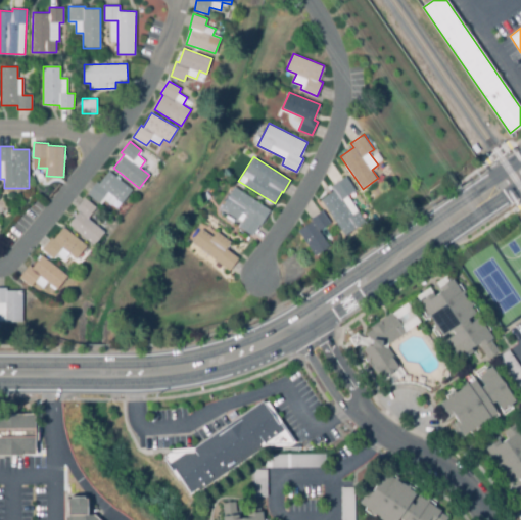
[(112,205),(103,198),(100,202),(88,193),(96,182),(99,184),(108,171),(133,189),(123,202),(116,198),(112,205)]
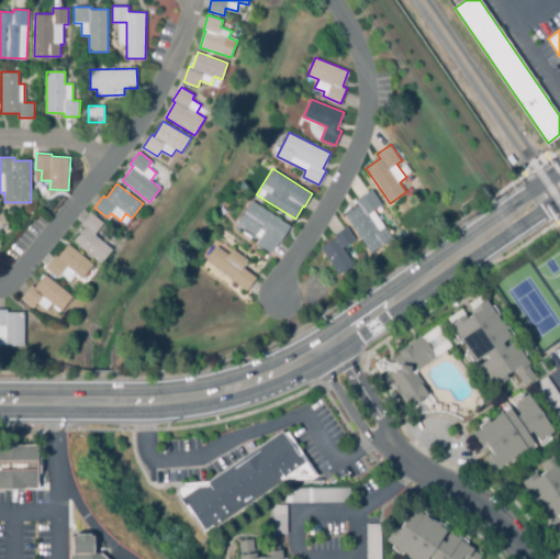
[(371,253),(345,213),(359,204),(356,199),(372,188),(382,203),(374,209),(393,237),(371,253)]
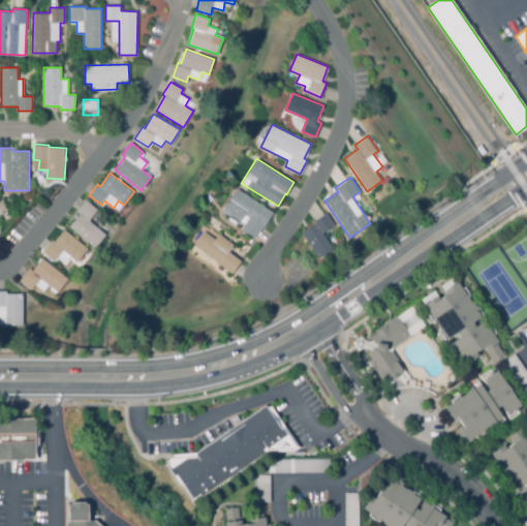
[(255,239),(241,228),(249,216),(245,214),(241,220),(223,210),(237,188),(274,212),(264,227),(264,226),(255,239)]
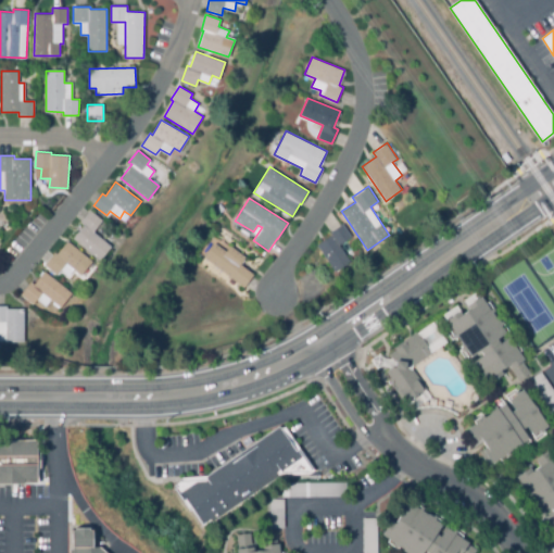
[(100,261),(73,238),(85,224),(80,222),(90,210),(102,221),(93,231),(112,247),(100,261)]
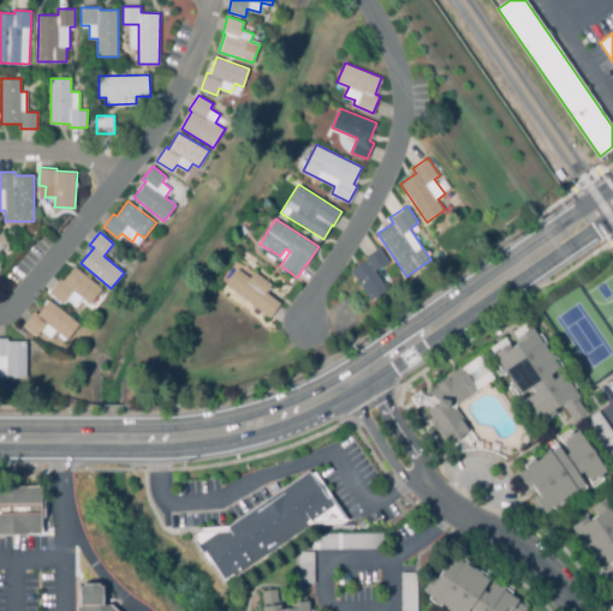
[(372,301),(351,269),(367,259),(364,257),(380,246),(390,262),(376,270),(388,289),(372,301)]
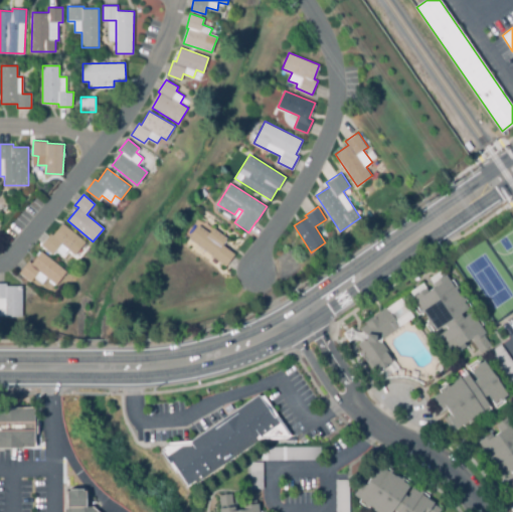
[(64,256),(56,249),(52,254),(41,244),(50,233),(52,235),(63,222),(86,242),(75,254),(69,249),(64,256)]
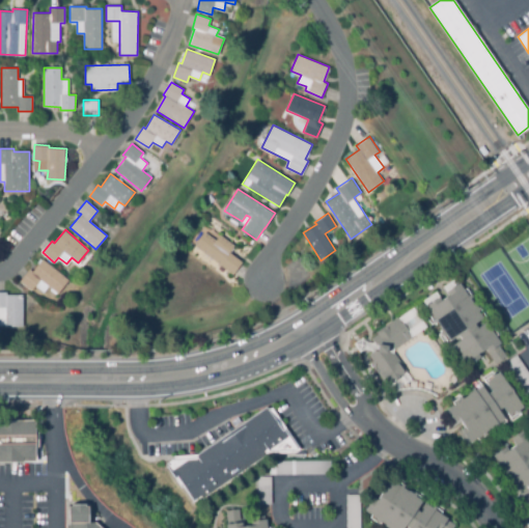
[(232,274),(195,246),(205,232),(217,240),(221,234),(234,245),(229,252),(243,261),(232,274)]
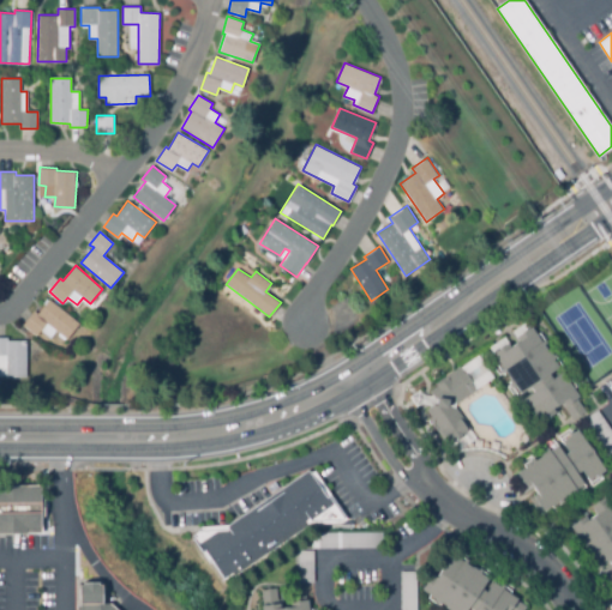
[(69,339),(58,331),(52,338),(41,330),(37,336),(23,325),(34,312),(39,314),(49,300),(81,324),(69,339)]
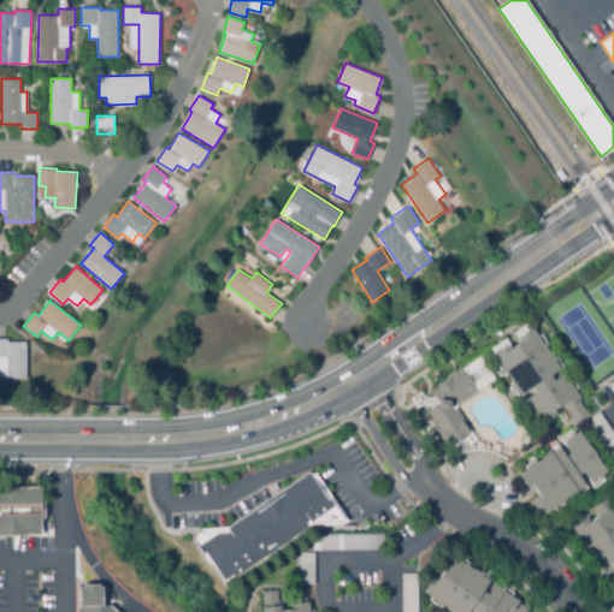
[(543,423),(526,399),(536,393),(532,387),(524,393),(493,348),(507,337),(514,348),(521,344),(518,338),(533,327),(561,367),(551,374),(555,379),(565,373),(582,398),(579,399),(589,413),(577,421),(564,403),(555,409),(559,414),(543,423)]
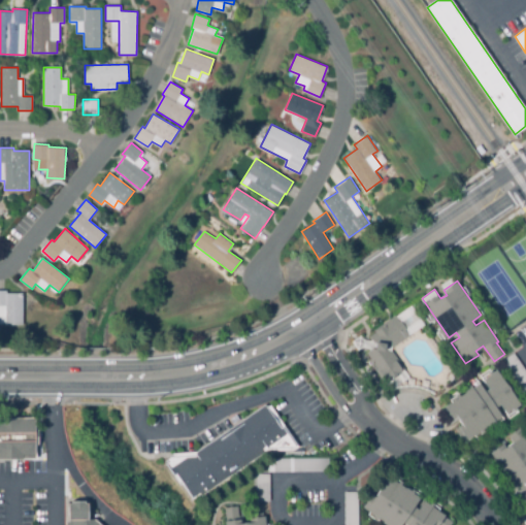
[(23,324),(5,324),(6,305),(0,305),(0,290),(7,291),(7,293),(24,293),(23,324)]
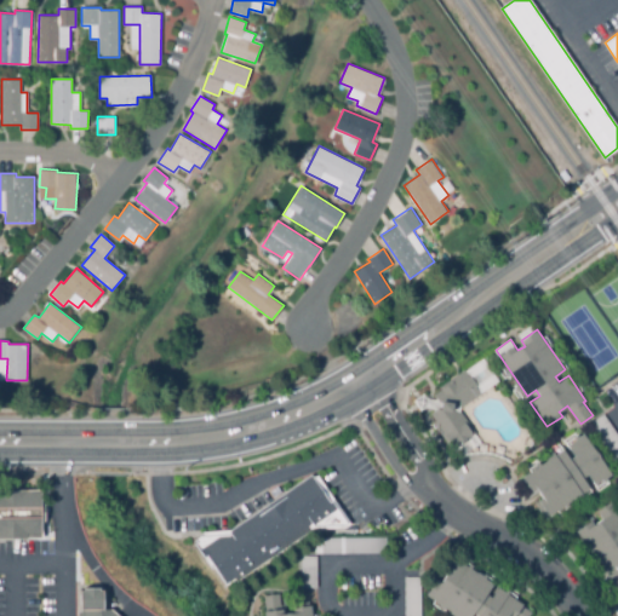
[(464,453),(459,445),(452,450),(434,422),(436,420),(431,413),(435,409),(428,407),(421,412),(413,401),(424,392),(428,398),(435,399),(436,397),(434,395),(442,389),(441,386),(484,358),(499,381),(462,406),(461,412),(482,442),(464,453)]
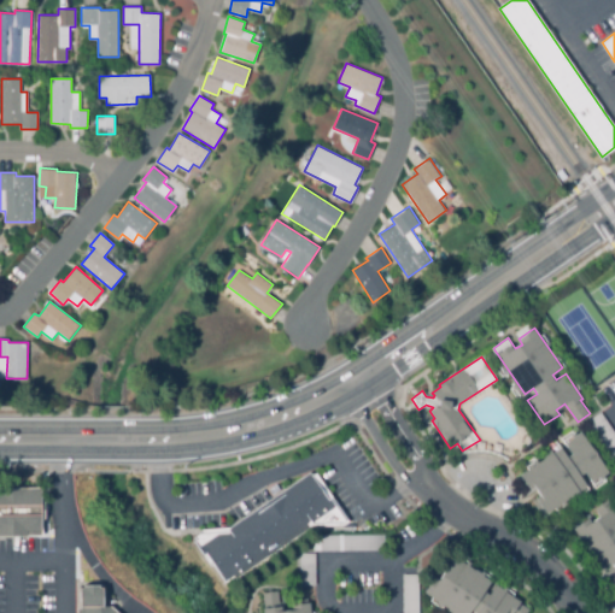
[(614,457),(590,420),(602,412),(614,430),(614,457)]
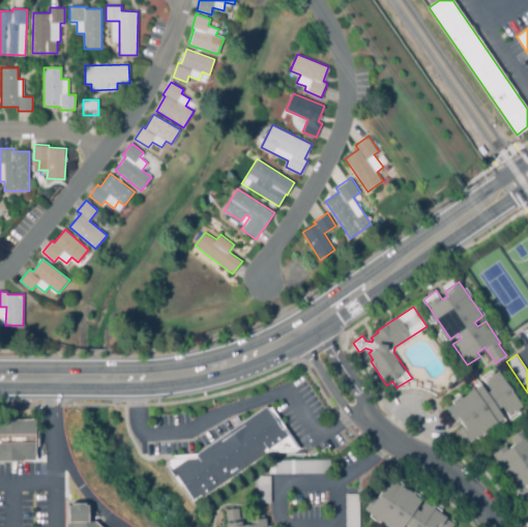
[(467,443),(458,430),(465,425),(460,417),(456,420),(447,408),(481,385),(487,392),(492,389),(487,380),(500,372),(522,406),(509,414),(503,406),(499,409),(505,418),(467,443)]
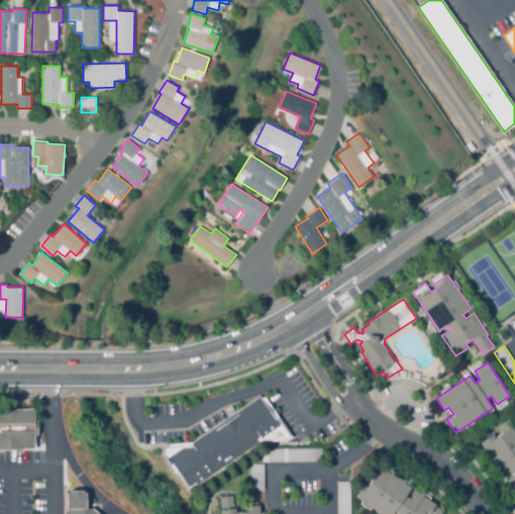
[(189,488),(173,463),(171,465),(164,453),(165,452),(163,450),(166,447),(170,446),(169,443),(193,442),(260,396),(263,399),(266,396),(292,437),(288,440),(262,440),(198,485),(196,483),(189,488)]
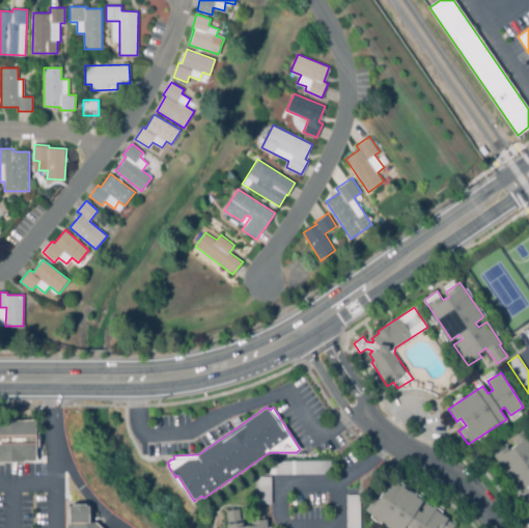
[(37,461),(0,461),(0,420),(36,420),(37,461)]
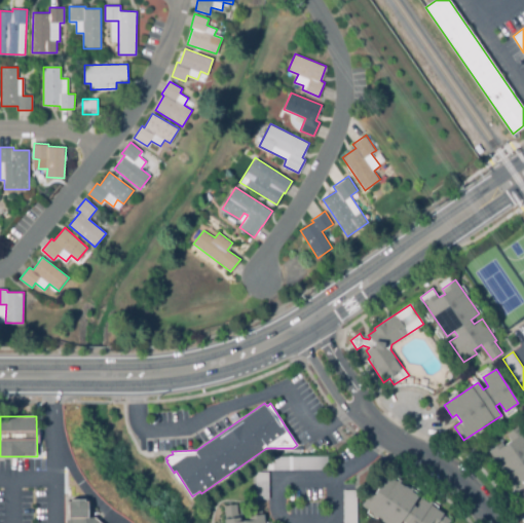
[(523,499),(515,489),(523,483),(521,479),(514,485),(489,451),(502,441),(504,445),(512,440),(507,434),(519,425),(523,432),(523,499)]
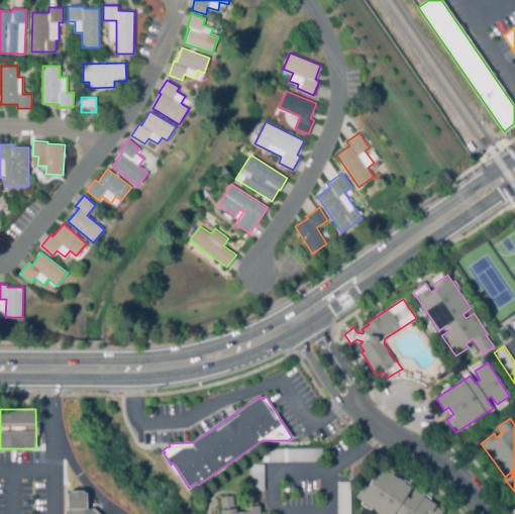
[(323,460),(264,460),(264,448),(323,448),(323,460)]
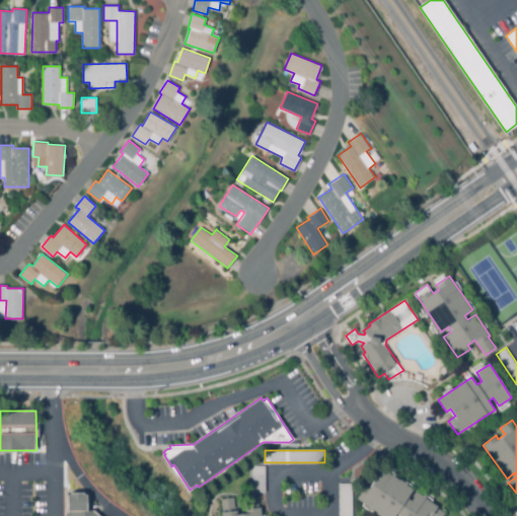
[(399,515),(396,513),(394,515),(381,515),(357,498),(366,485),(370,488),(375,482),(369,477),(378,464),(413,490),(408,497),(413,500),(419,492),(438,506),(437,507),(446,513),(443,515),(428,515),(427,515),(426,515),(399,515)]
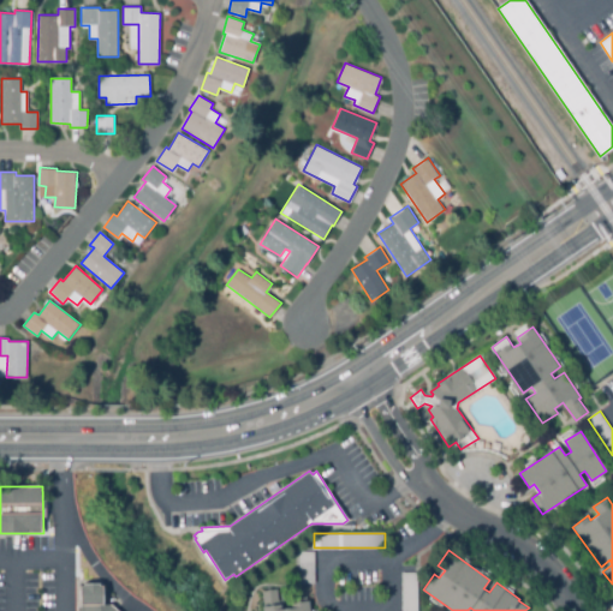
[(299,583),(299,551),(315,551),(316,583),(299,583)]
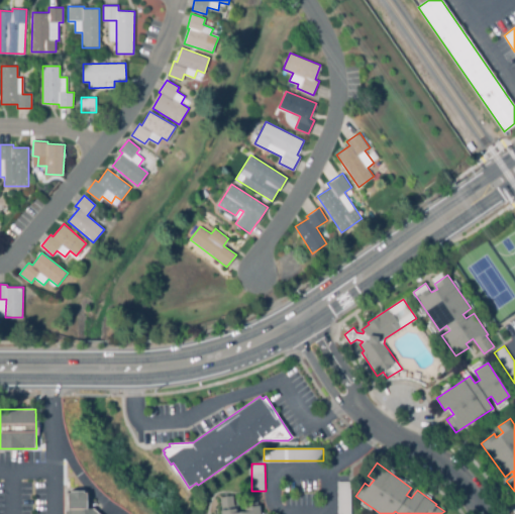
[(351,513),(338,513),(338,481),(351,481),(351,513)]
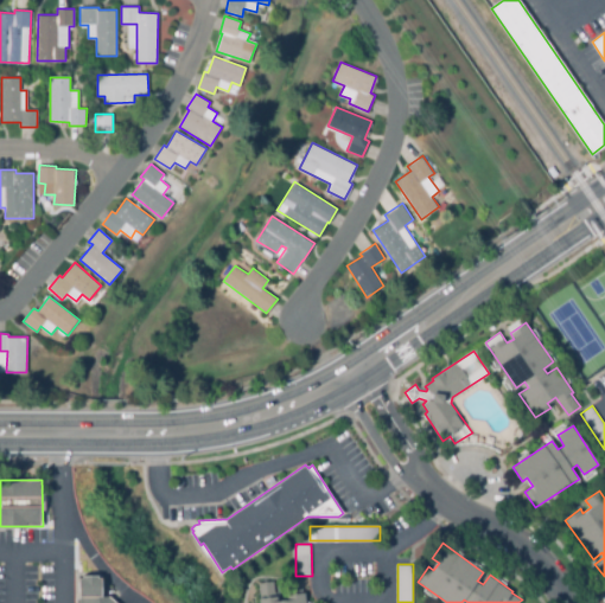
[(77,602),(77,598),(78,598),(78,578),(83,578),(84,575),(97,575),(97,578),(102,578),(102,597),(108,596),(115,602),(77,602)]
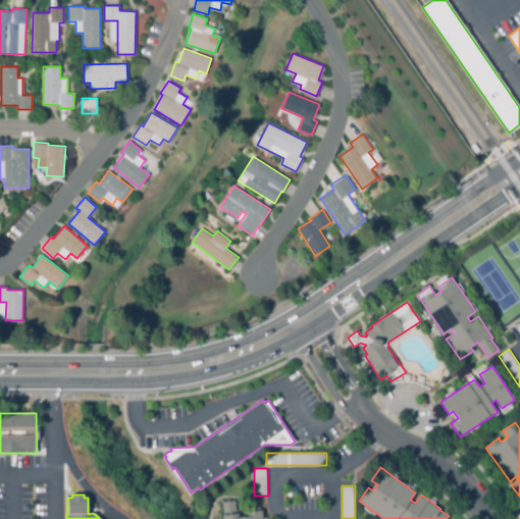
[(223,518),(222,501),(236,500),(237,512),(239,512),(239,517),(248,516),(248,511),(263,510),(263,518),(223,518)]
